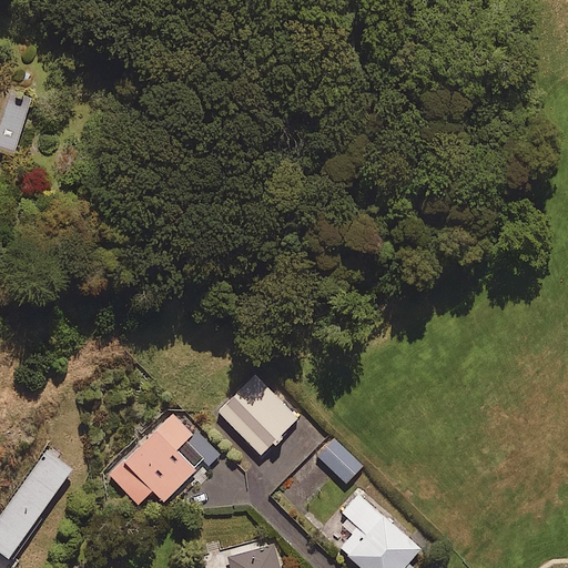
[(31,105),(9,98),(0,124),(0,150),(16,155),(31,105)]
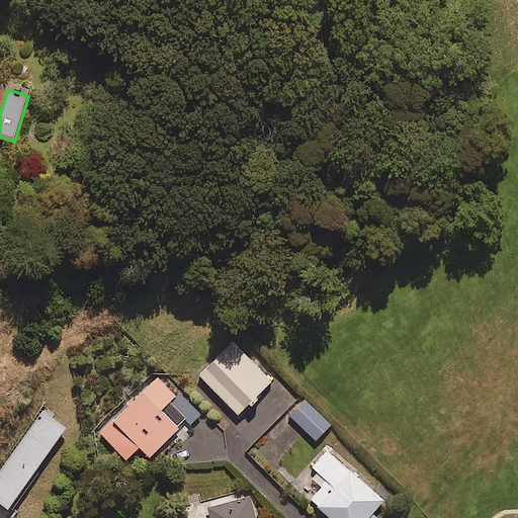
[(198,374),(237,415),(248,405),(251,409),(259,402),(255,398),(272,381),(234,342),(198,374)]
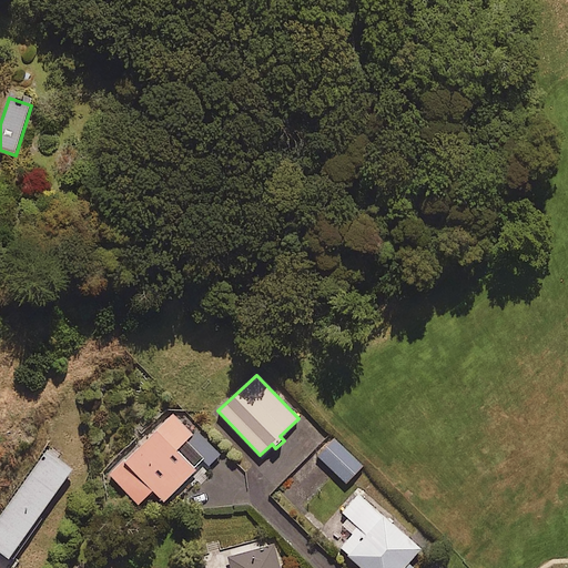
[(151,488),(165,503),(205,462),(210,466),(222,454),(199,429),(194,434),(172,412),(110,475),(138,501),(151,488)]
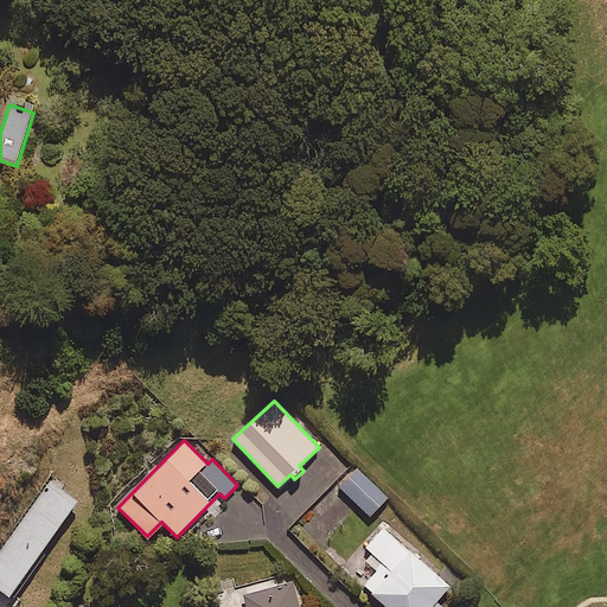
[(388,498),(357,468),(339,487),(369,517),(388,498)]
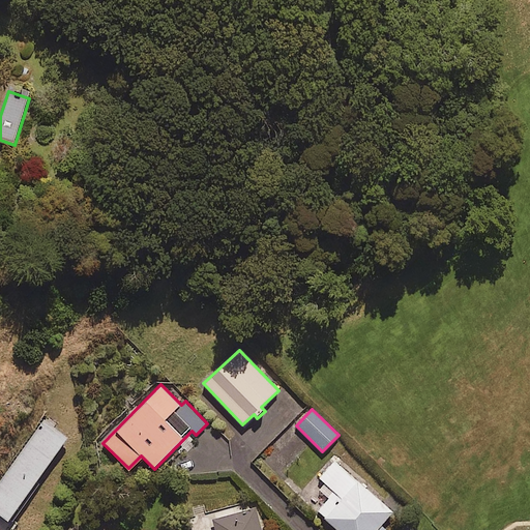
[(69,437),(43,418),(0,480),(0,512),(10,520),(69,437)]
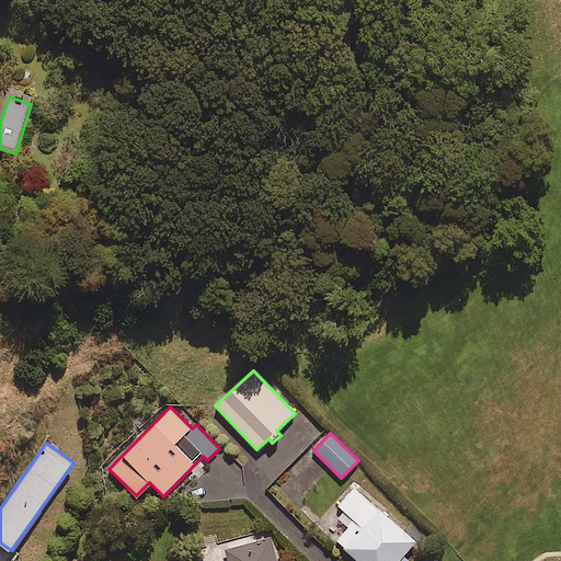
[(318,526),(355,560),(409,560),(403,557),(414,545),(354,488),(318,526)]
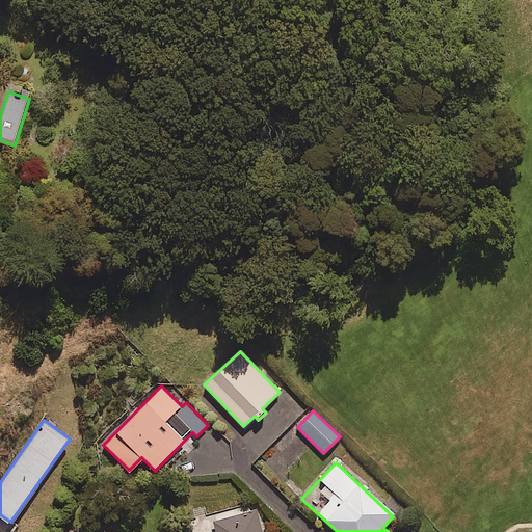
[(264,531),(258,509),(216,522),(219,531),(264,531)]
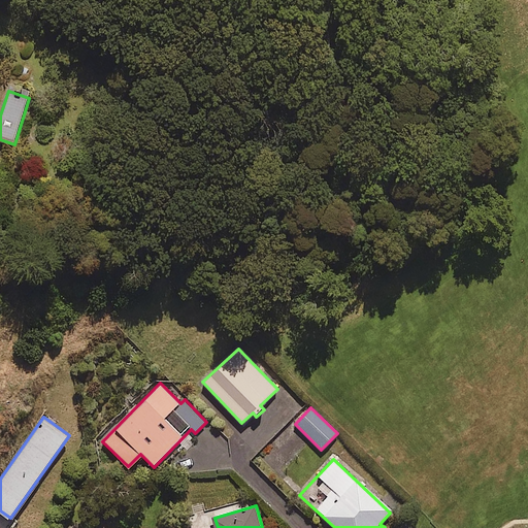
All buildings are outlined.
